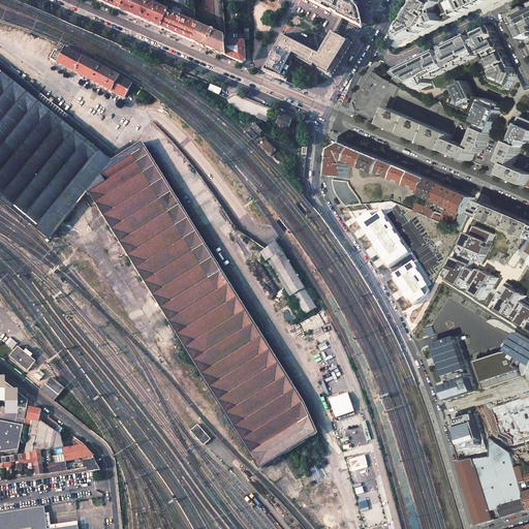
[(121,10),(125,0),(101,0),(100,2),(121,10)]
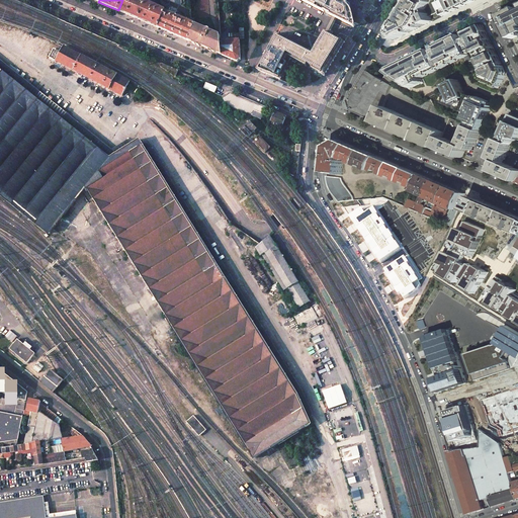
[(122,0),(118,10),(139,19),(146,2),(142,0),(122,0)]
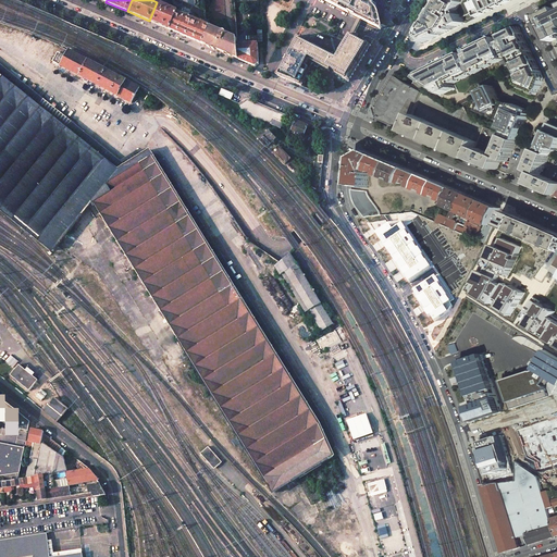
[(200,15),(207,19),(206,11),(178,0),(172,0),(173,4),(181,8),(182,5),(192,9),(192,11),(200,15)]
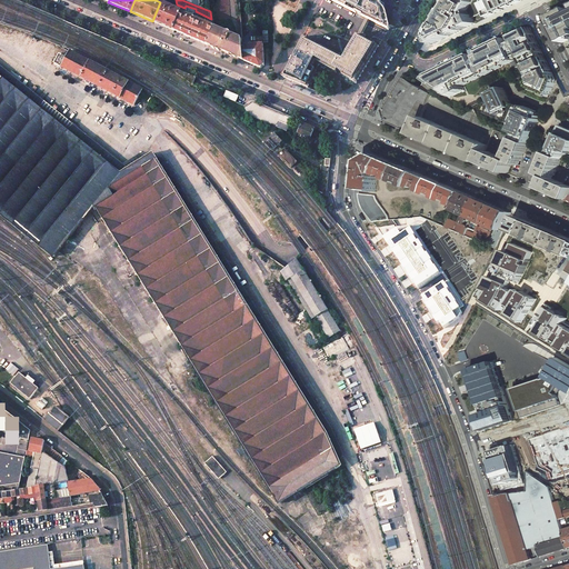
[(182,0),(210,11),(209,0),(182,0)]
